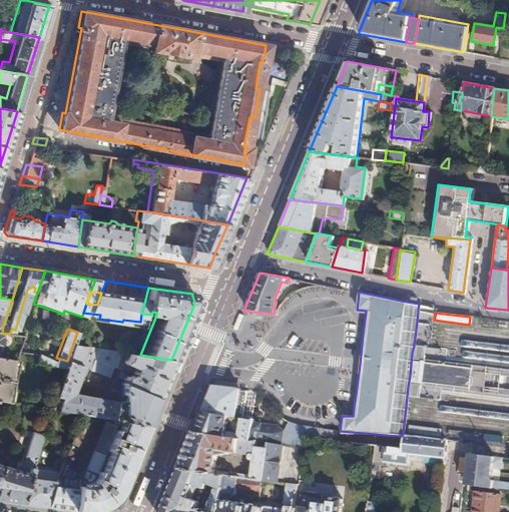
[(0,358),(13,360),(16,351),(22,336),(9,334),(2,333),(0,332),(0,358)]
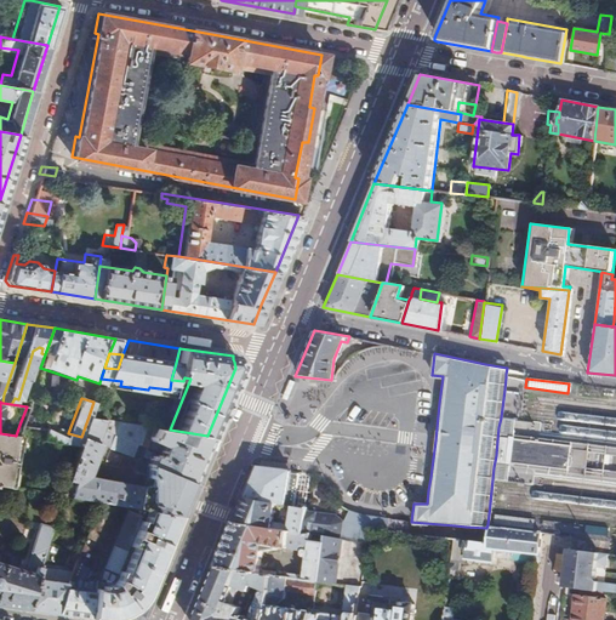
[(148,431),(149,427),(89,416),(81,437),(78,448),(62,496),(96,501),(176,515),(207,436),(170,430),(160,428),(155,427),(154,431),(152,439),(146,438),(148,431)]
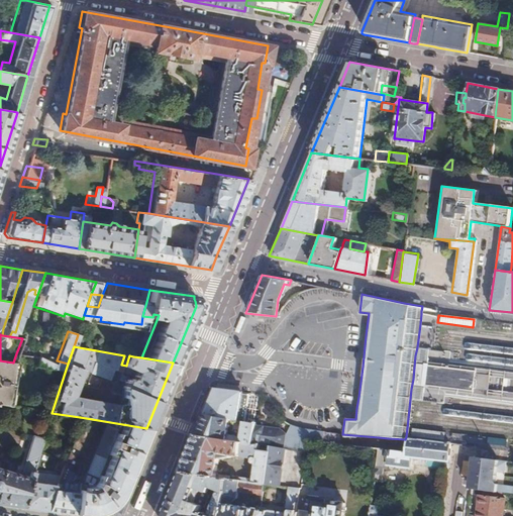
[(412,399),(443,403),(444,396),(470,399),(475,363),(447,359),(448,351),(431,349),(419,347),(417,347),(415,355),(413,379),(411,389),(410,399),(412,399)]
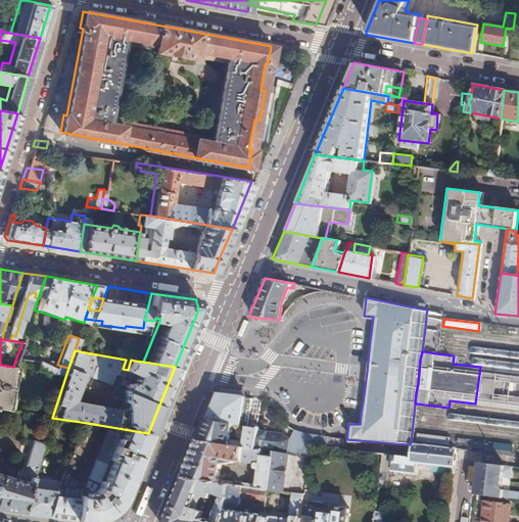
[(26,352),(22,360),(37,362),(39,354),(26,352)]
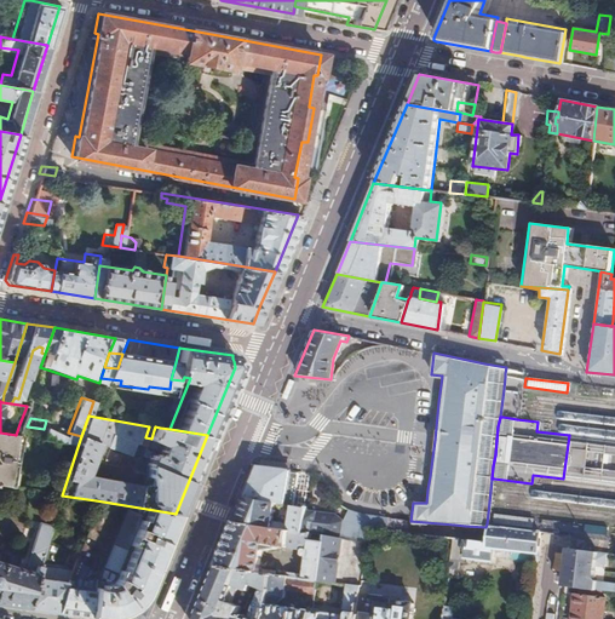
[(40,440),(78,447),(81,436),(68,433),(44,429),(40,440)]
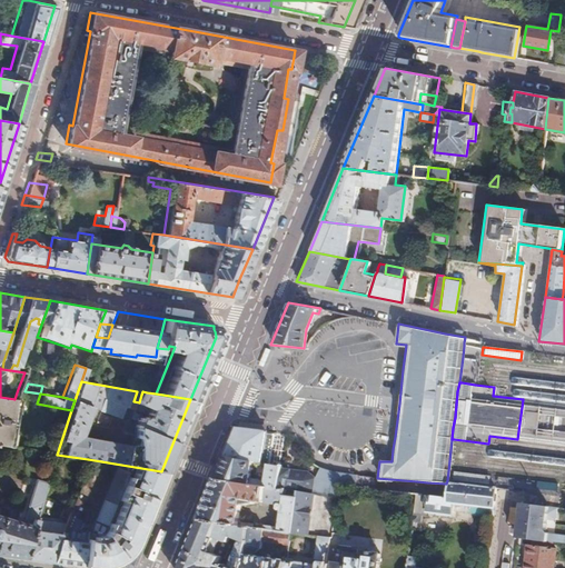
[(0,445),(7,446),(15,400),(0,398),(0,445)]
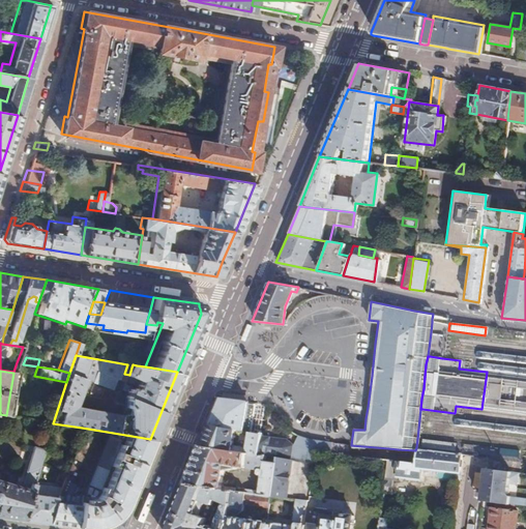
[(254,402),(220,399),(216,407),(208,424),(245,430),(251,431),(254,402)]
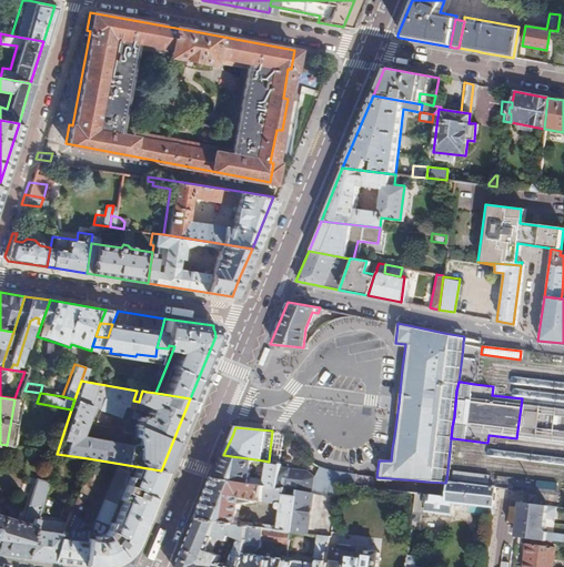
[(263,461),(223,455),(219,466),(214,478),(278,486),(282,466),(282,464),(269,462),(267,477),(261,476),(263,461)]
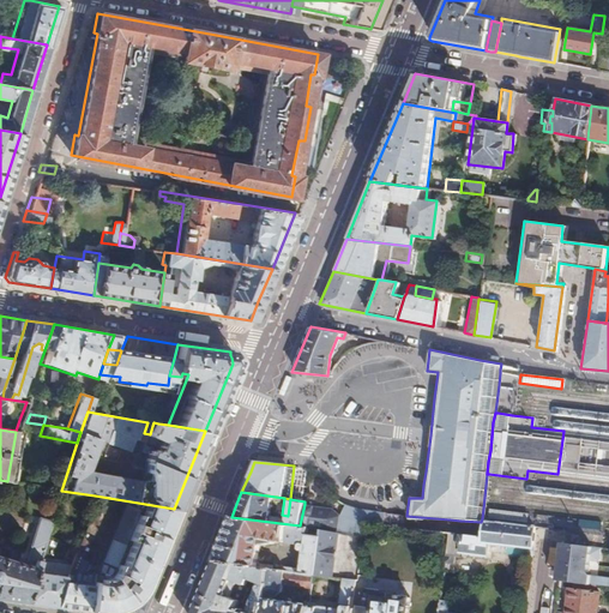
[(174,509),(95,496),(66,569),(95,577),(91,588),(85,610),(101,612),(112,612),(124,612),(133,607),(150,566),(174,509)]
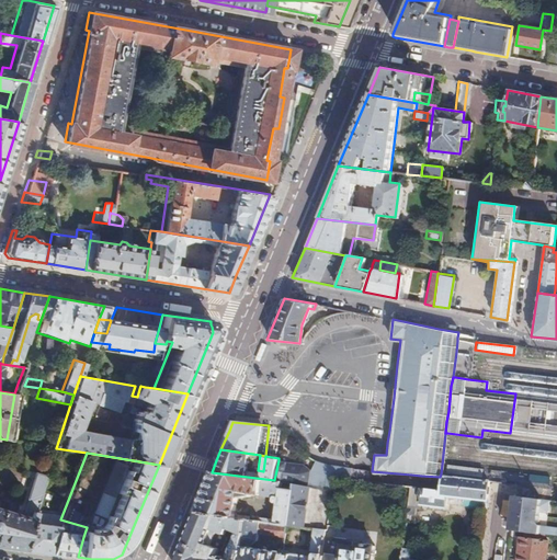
[(307,487),(310,472),(303,467),(279,460),(274,480),(291,483),(305,487),(307,487)]
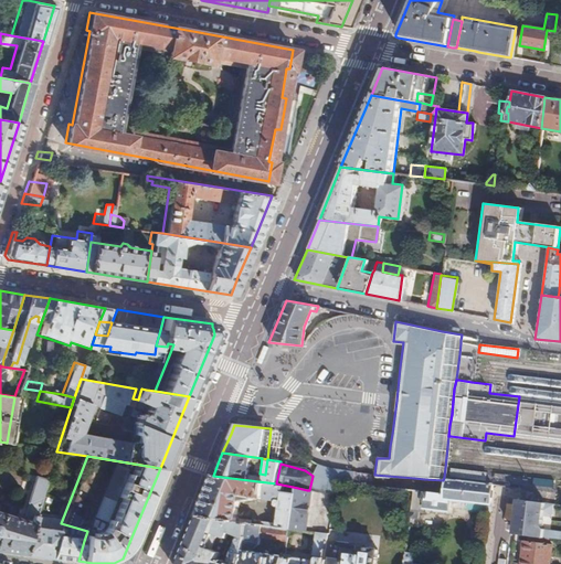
[(324,467),(317,465),(316,468),(320,470),(325,472),(329,474),(334,476),(334,480),(352,482),(355,471),(324,467)]
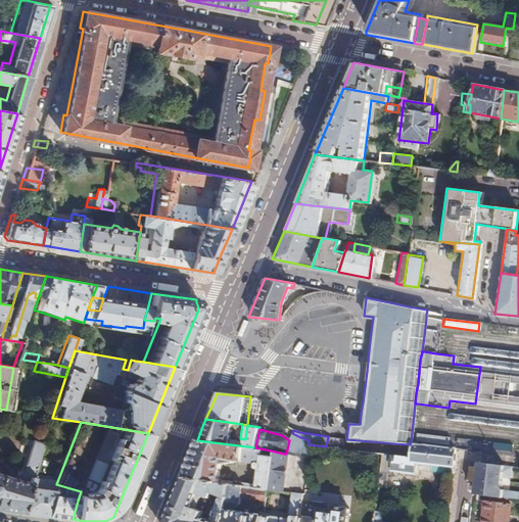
[(305,458),(309,444),(309,440),(304,438),(300,437),(296,435),(292,433),(289,440),(286,454),(305,458)]
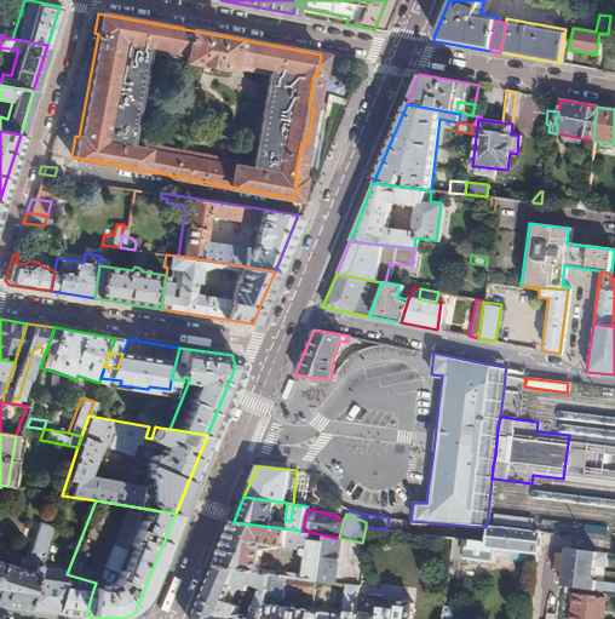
[(39,561),(51,526),(38,522),(27,555),(29,556),(27,566),(26,571),(16,567),(0,562),(0,603),(23,607),(39,561)]
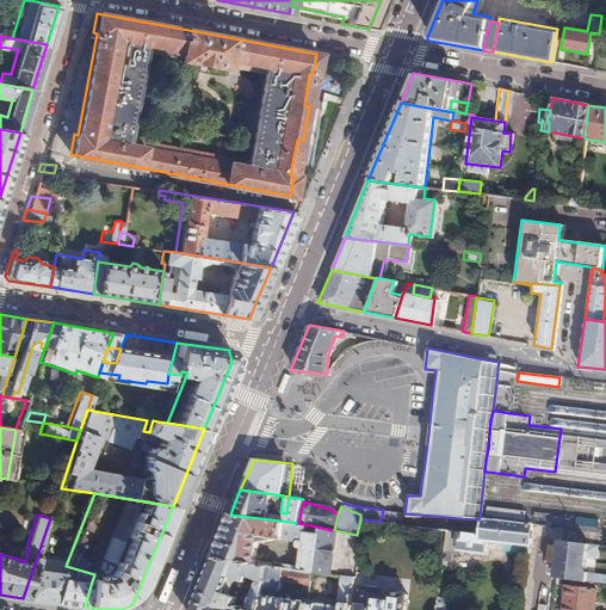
[(298,523),(230,515),(212,559),(265,565),(269,565),(269,561),(254,559),(255,554),(253,553),(255,544),(257,535),(301,540),(298,565),(288,564),(288,567),(308,570),(311,570),(316,527),(298,523)]
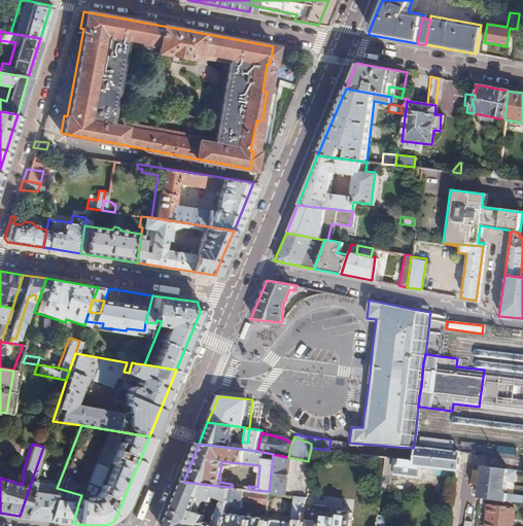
[(414,462),(414,456),(345,447),(343,452),(384,458),(414,462)]
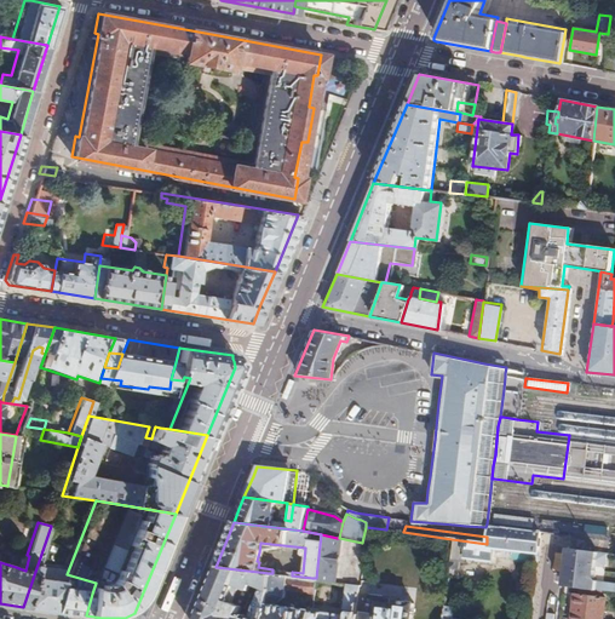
[(534,562),(538,532),(489,527),(487,537),(487,544),(452,539),(448,567),(457,567),(457,561),(464,562),(465,559),(490,561),(493,548),(524,551),(523,560),(534,562)]
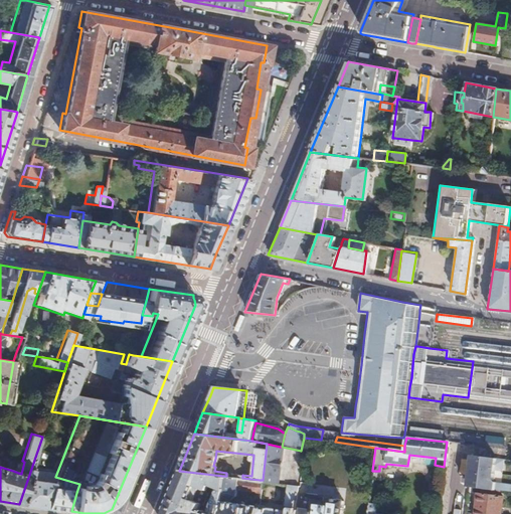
[(276,482),(280,447),(267,444),(263,480),(276,482)]
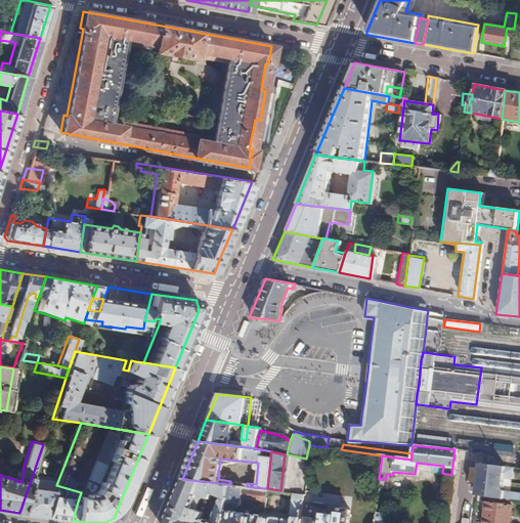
[(492,464),(478,462),(474,493),(502,497),(514,491),(504,490),(501,488),(502,481),(504,466),(492,464)]
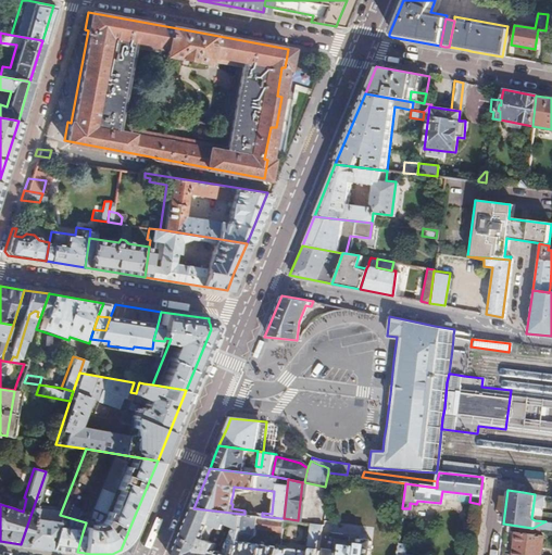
[(543,495),(535,494),(532,511),(541,512),(543,495)]
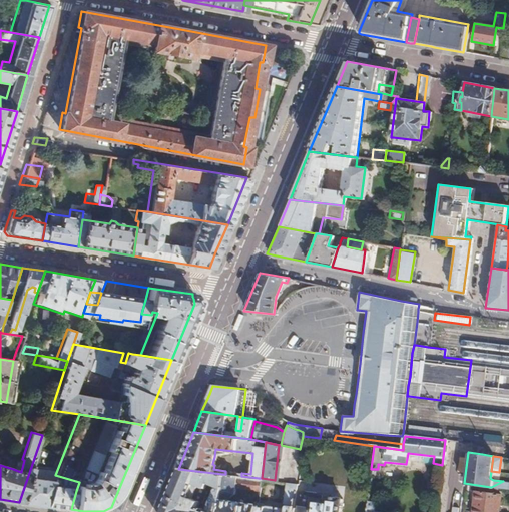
[(32,503),(45,505),(52,483),(53,481),(39,479),(40,465),(32,464),(19,502),(32,503)]
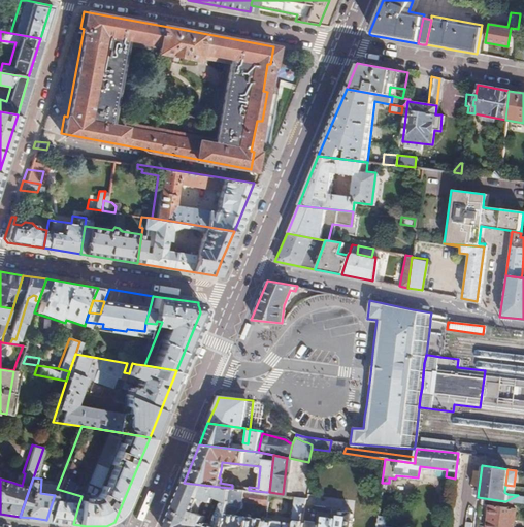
[(164,526),(223,526),(229,488),(184,483),(173,507),(170,514),(164,526)]
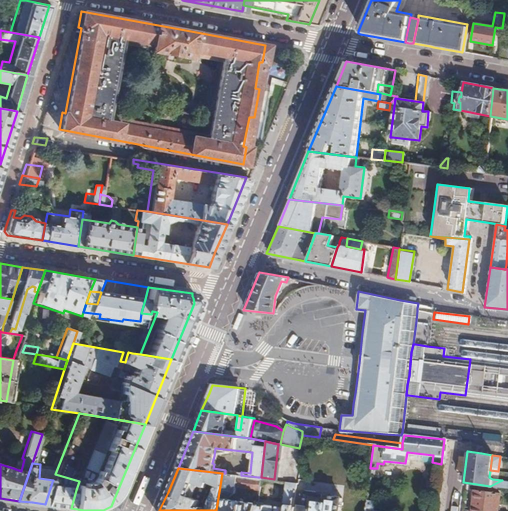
[(258,477),(241,475),(225,473),(222,473),(216,510),(253,510),(255,503),(224,499),(224,494),(229,495),(233,493),(234,487),(256,490),(258,477)]
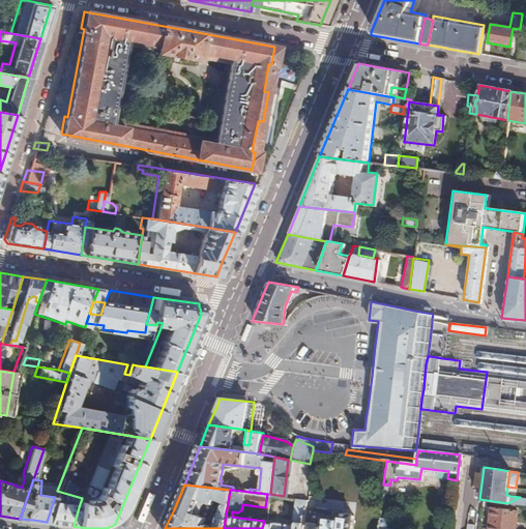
[(264,521),(262,528),(300,528),(305,498),(294,497),(291,518),(293,521),(293,525),(281,524),(281,520),(264,518),(264,521)]
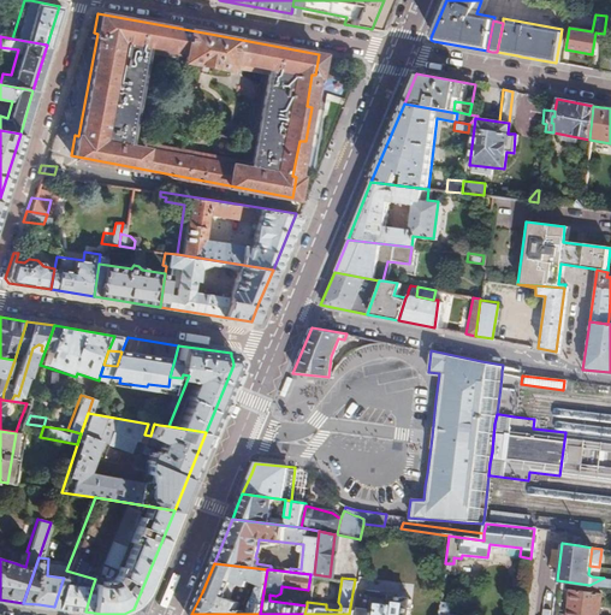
[(67,609),(85,611),(92,590),(63,580),(54,607),(67,609)]
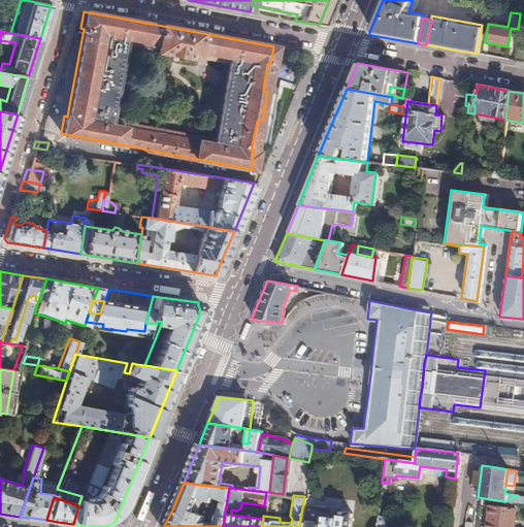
[(488,505),(484,526),(511,526),(514,509),(488,505)]
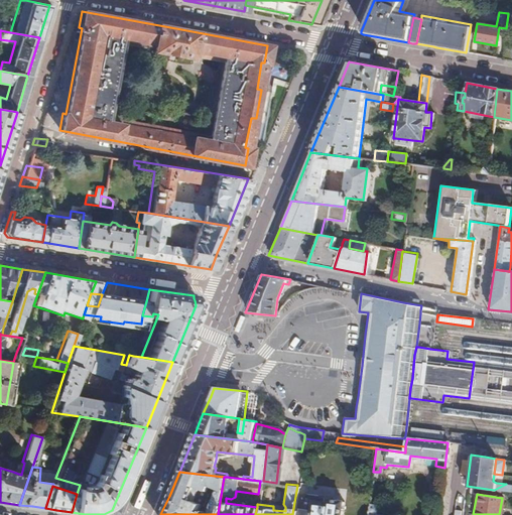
[(340,514),(342,501),(315,498),(314,501),(312,501),(313,500),(304,498),(301,500),(299,514),(340,514)]
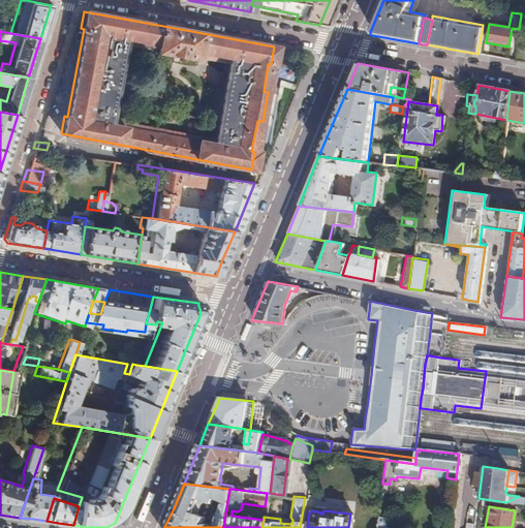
[(391,527),(383,527),(384,517),(378,517),(376,527),(391,527)]
